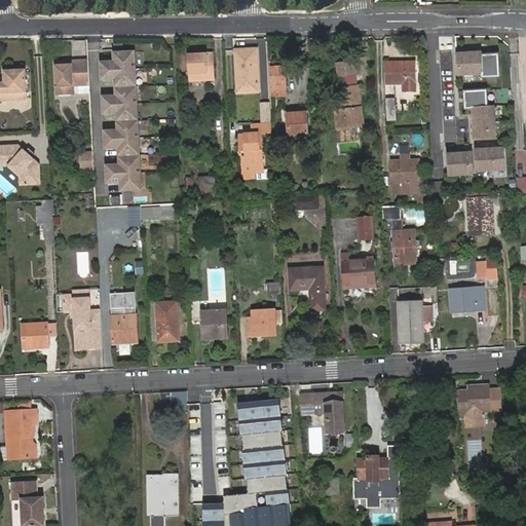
[(258,49),(236,50),(238,94),(260,91),(258,49)]
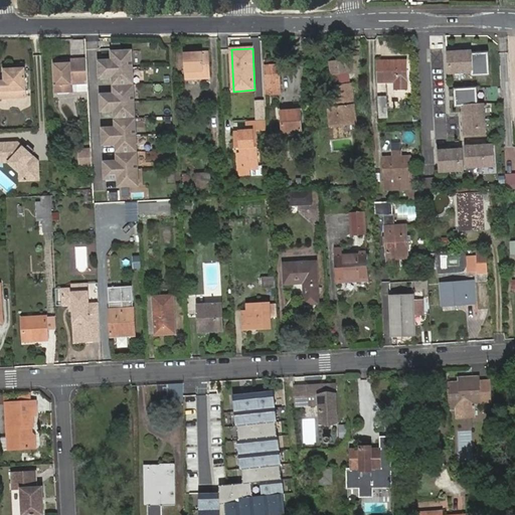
[(186,72),(203,70),(210,70),(209,52),(184,54),(185,71),(186,72)]
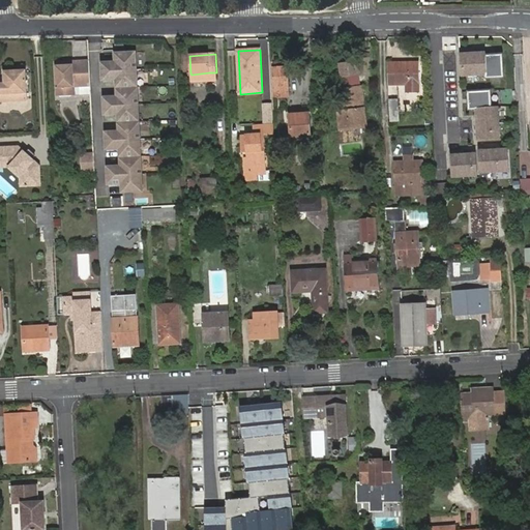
[(134,55),(114,56),(114,64),(101,65),(102,71),(135,69),(134,55)]
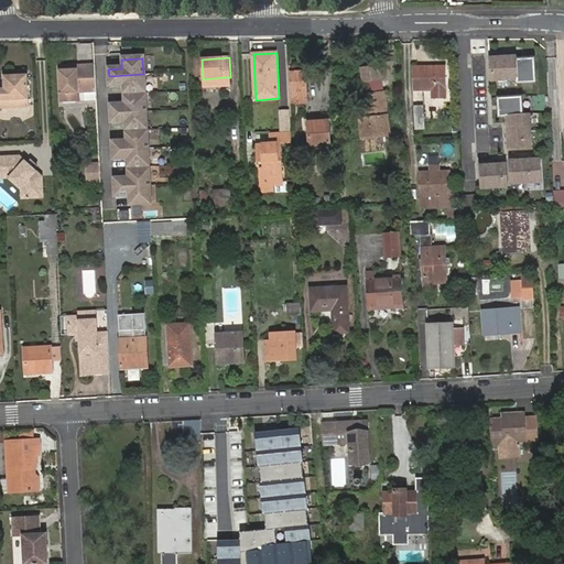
[(516,60),(488,62),(489,85),(516,84),(517,87),(534,86),(533,62),(516,63),(516,60)]
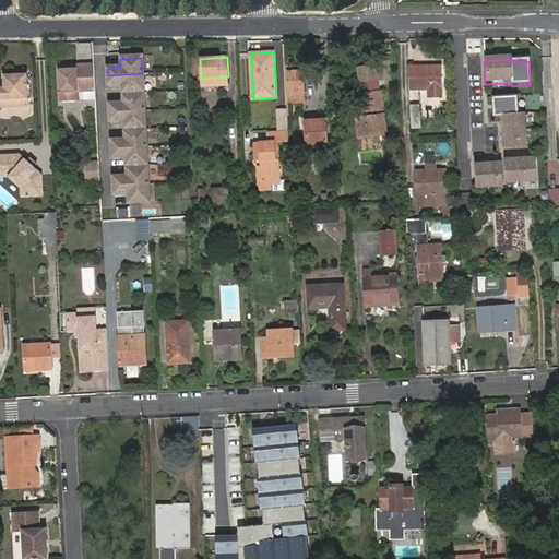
[(95,91),(94,63),(76,64),(76,68),(70,68),(69,64),(58,66),(60,100),(79,99),(78,91),(95,91)]
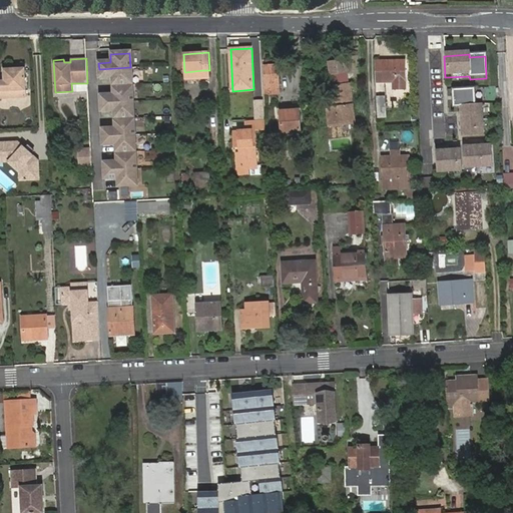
[(374,61),(375,81),(392,81),(405,81),(404,60),(374,61)]
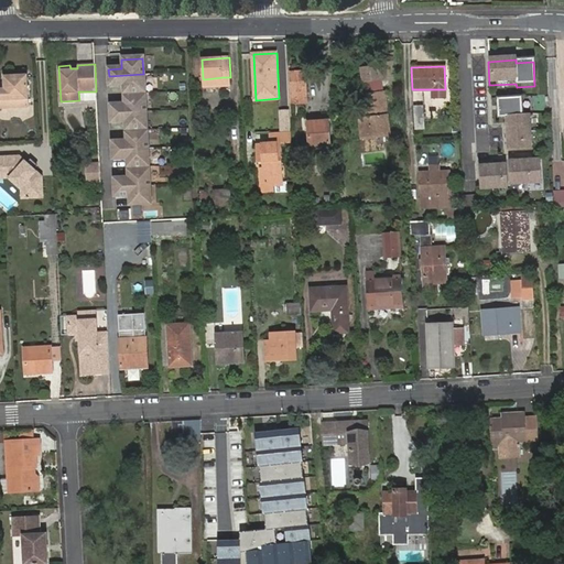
[(122,86),(122,94),(143,93),(143,74),(109,76),(109,87),(122,86)]
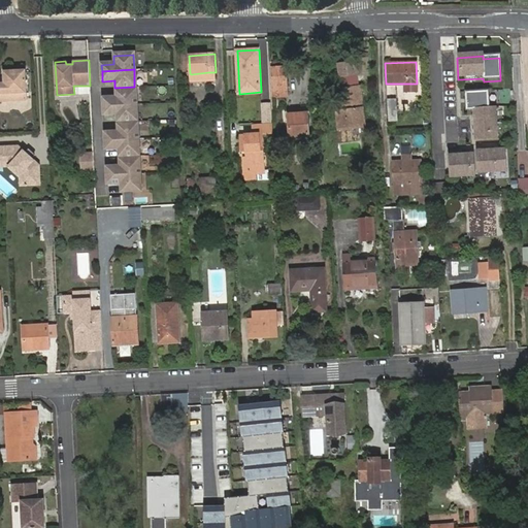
[(273,77),(273,98),(288,97),(286,69),(271,69),(272,77),(273,77)]
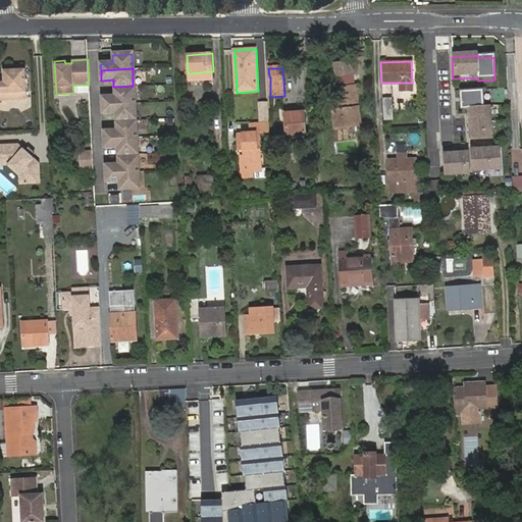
[(0,81),(0,100),(28,99),(25,69),(4,69),(5,81),(0,81)]
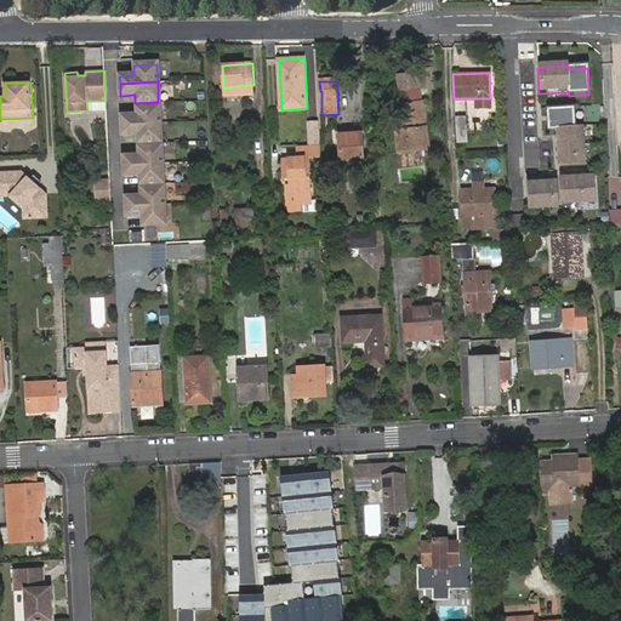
[(490,109),(490,98),(474,98),(476,109),(490,109)]
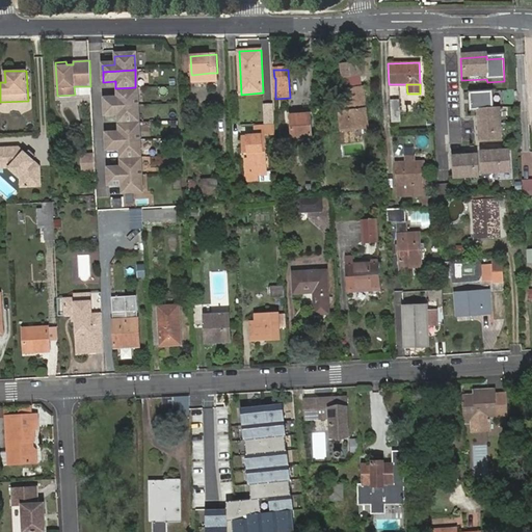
[(370,128),(365,86),(337,89),(343,132),(370,128)]
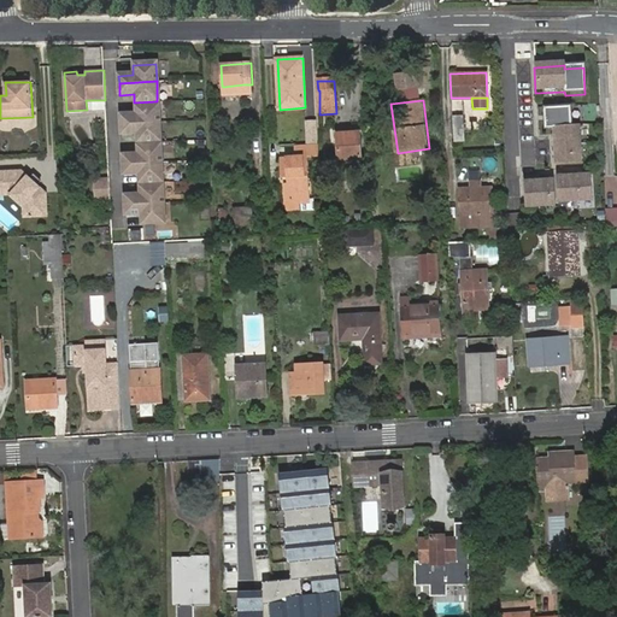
[(157,101),(134,103),(135,116),(121,116),(122,124),(158,122),(157,101)]
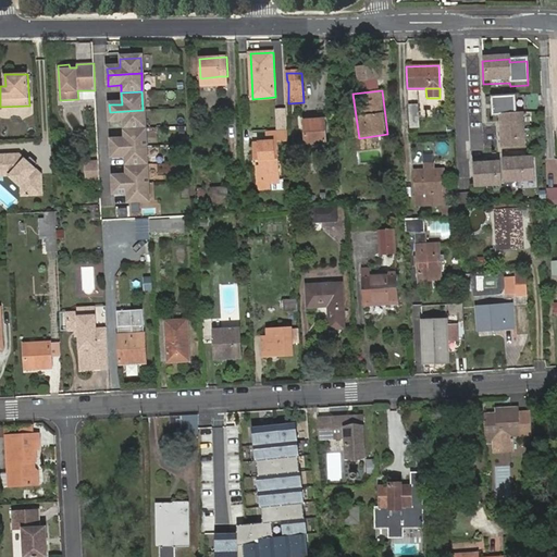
[(515,99),(491,100),(492,119),(498,119),(500,152),(524,150),(522,115),(515,116),(515,99)]
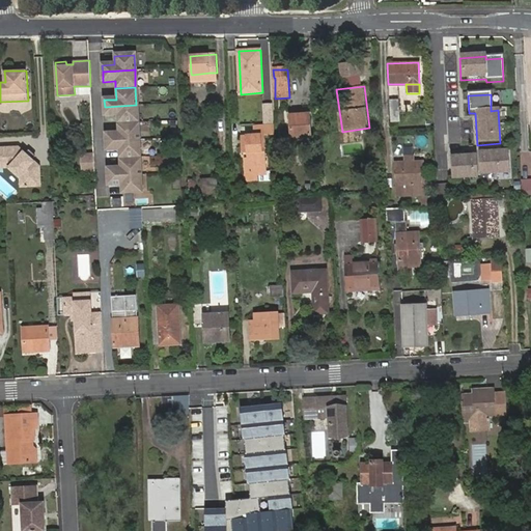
[(389,100),(391,121),(399,121),(397,100),(389,100)]
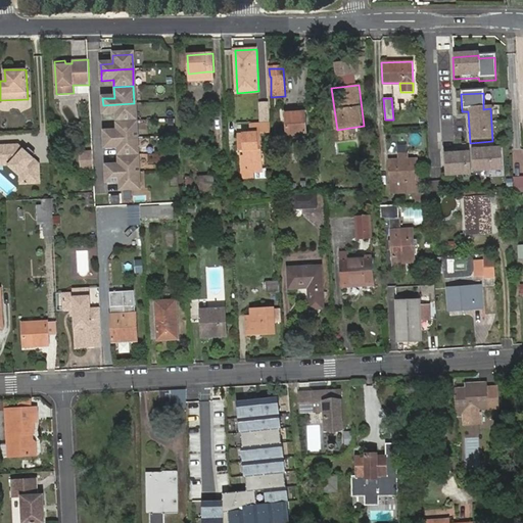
[(263,171),(260,131),(270,131),(268,102),(259,102),(260,122),(250,122),(251,133),(238,134),(239,150),(241,149),(242,178),(254,177),(253,171),(263,171)]
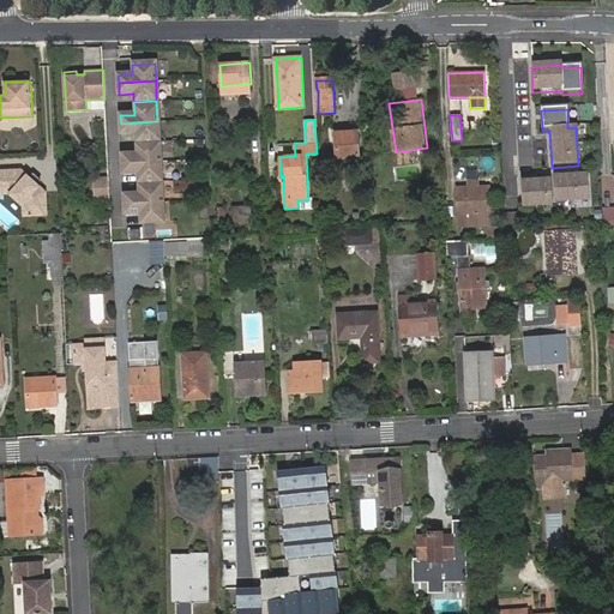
[(136,134),(136,143),(158,142),(157,121),(121,124),(121,134),(136,134)]
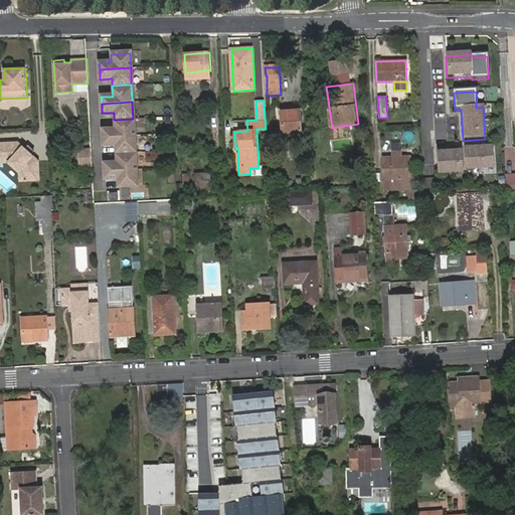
[(282,114),(284,135),(302,134),(300,113),(282,114)]
